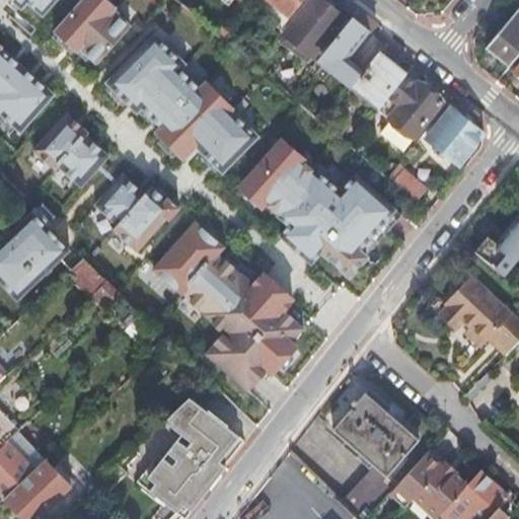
[(15,0),(21,5),(24,0),(28,0),(42,11),(51,0),(15,0)]
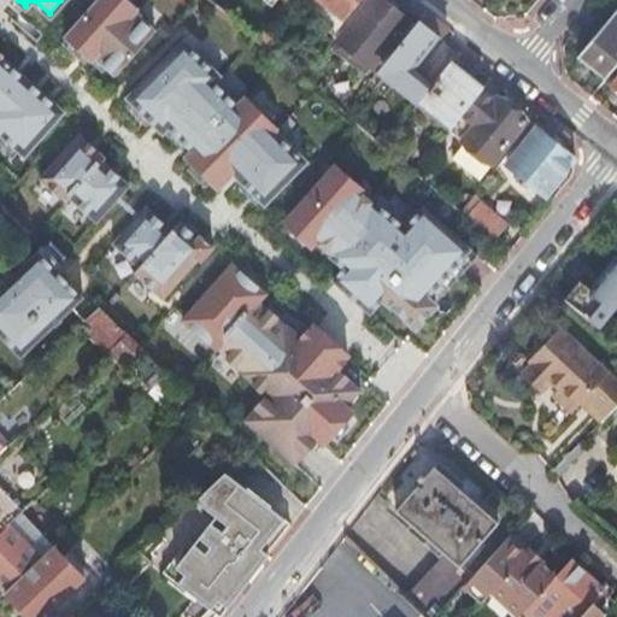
[(140,13),(124,0),(98,0),(65,39),(92,60),(95,56),(117,74),(153,30),(136,17),(140,13)]
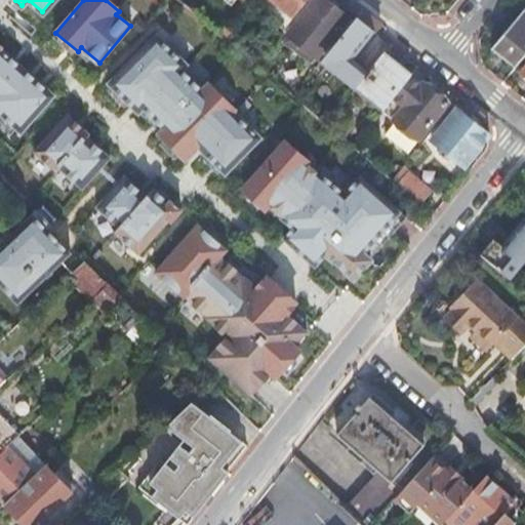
[(309,0),(270,0),(274,3),(267,12),(268,18),(284,32),(294,19),(309,0)]
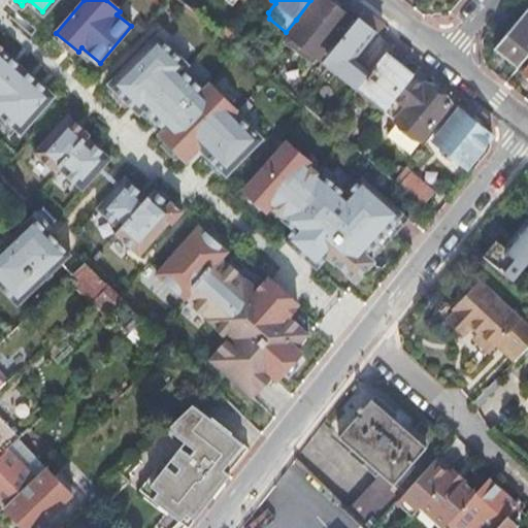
[(323,63),(326,59),(355,24),(325,0),(310,0),(296,20),(286,32),(323,63)]
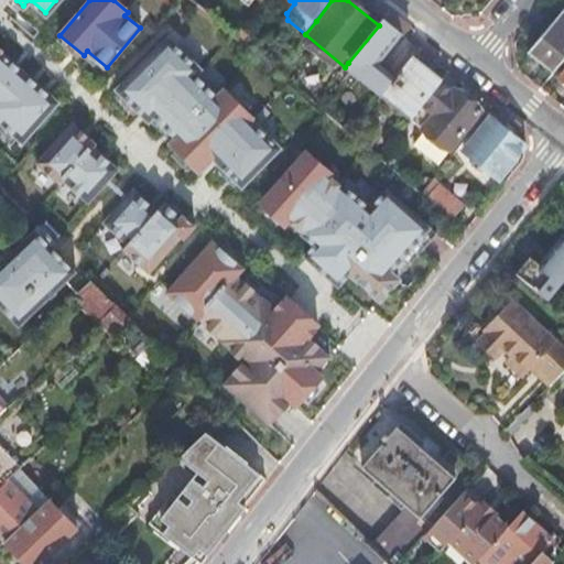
[(563,11),(530,52),(554,73),(563,61),(563,11)]
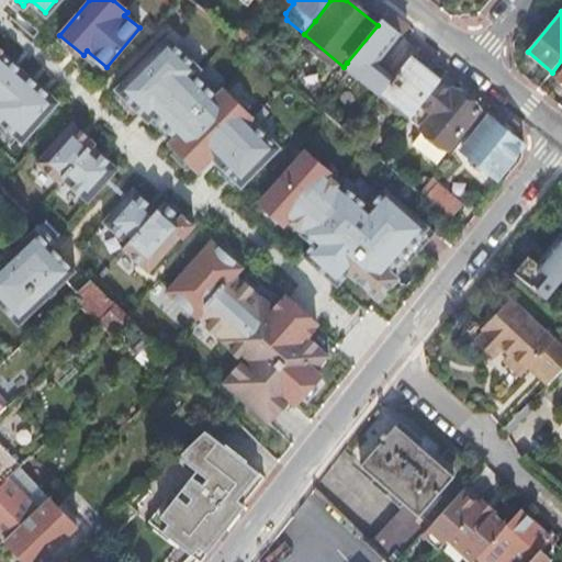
[(380,22),(400,37),(406,29),(386,13),(380,22)]
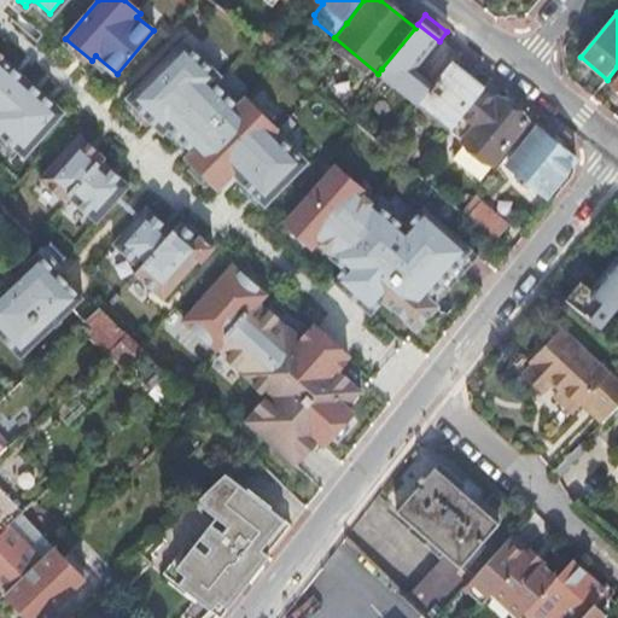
[(413,73),(439,41),(418,24),(415,28),(382,69),(378,74),(415,109),(432,88),(413,73)]
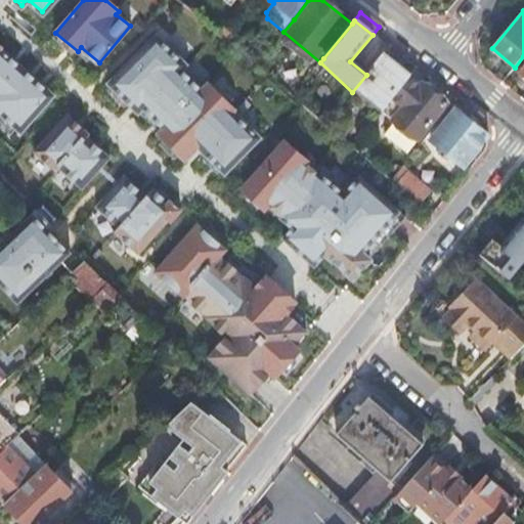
[(180,68),(155,43),(115,86),(137,106),(141,101),(167,126),(159,135),(185,161),(199,146),(223,169),(251,140),(228,120),(236,111),(207,82),(195,93),(175,74),(180,68)]
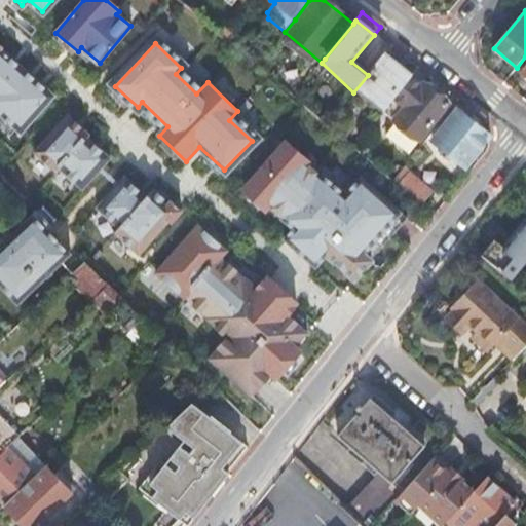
[(0,51),(2,49),(0,46),(0,119),(17,134),(48,97),(0,57),(0,51)]
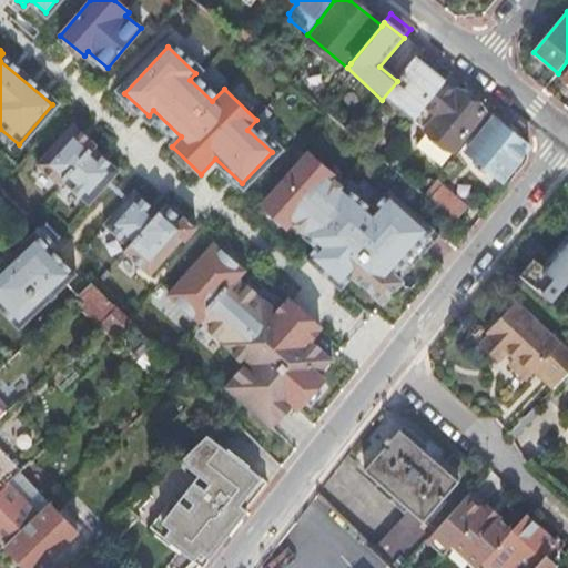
[(382,100),(412,123),(424,110),(445,84),(414,59),(397,81),(382,100)]
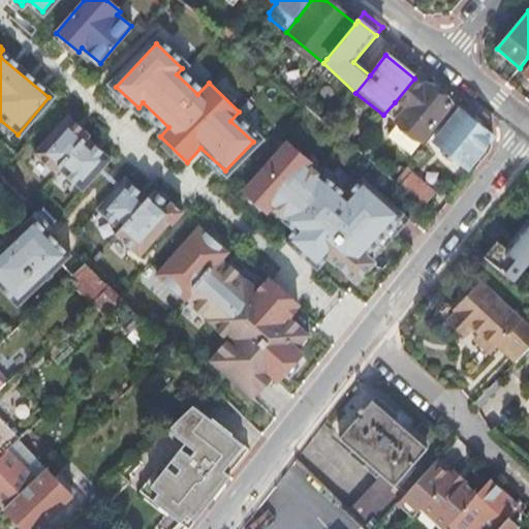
[(450,107),(414,78),(414,79),(395,102),(383,115),(397,126),(419,145),(450,107)]
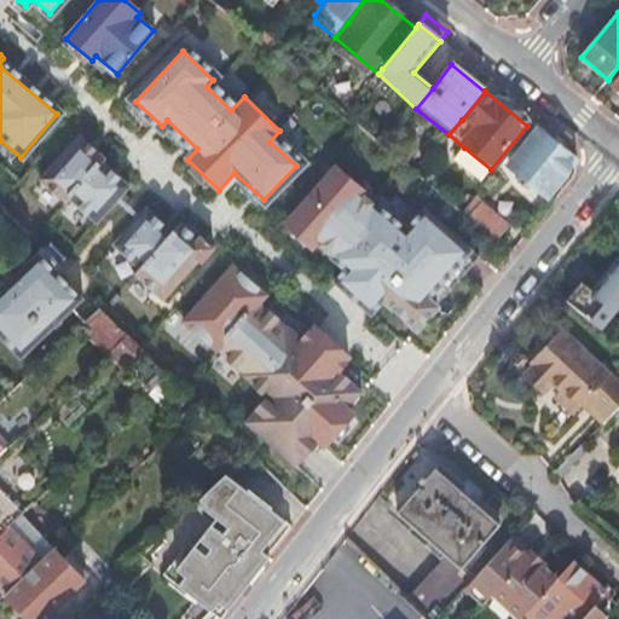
[(576,165),(574,163),(537,132),(508,168),(547,200),(574,166),(576,165)]
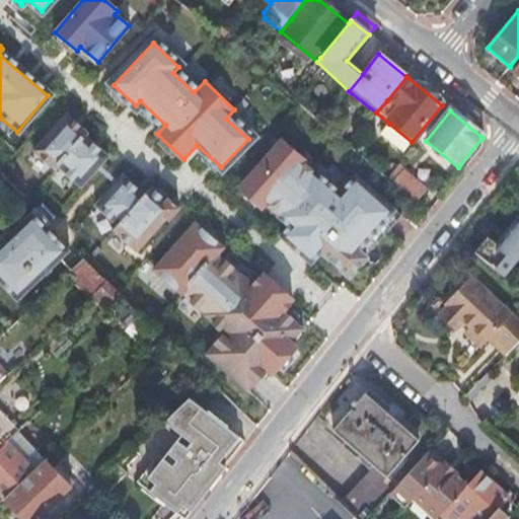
[(88,135),(66,115),(38,146),(81,184),(105,157),(85,139),(88,135)]
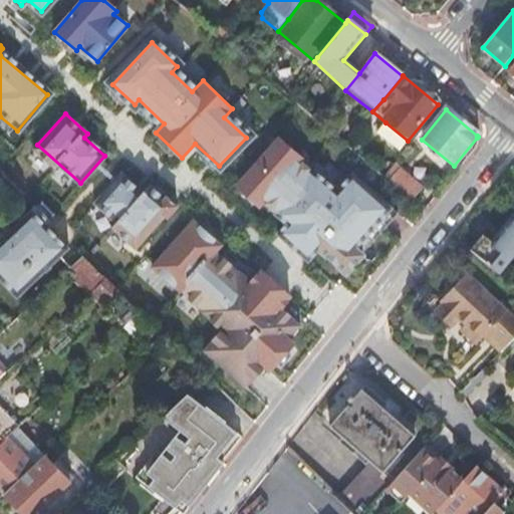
[(408,141),(386,122),(375,135),(398,154),(408,141)]
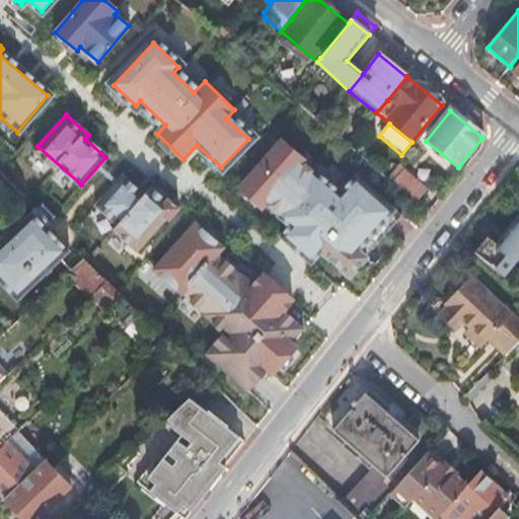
[(293,226),(285,235),(311,256),(317,249),(351,277),(368,255),(358,248),(389,211),(356,183),(343,199),(300,163),(305,157),(280,137),(237,187),(265,210),(269,206),(293,226)]
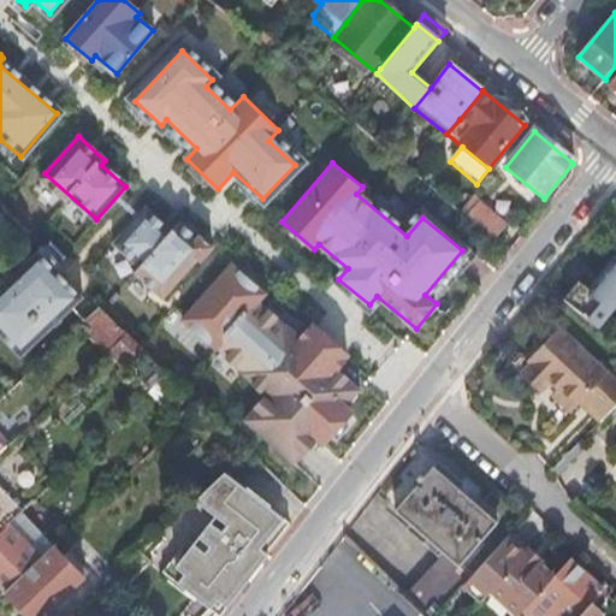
[(461,213),(467,218),(495,242),(507,227),(478,203),(473,200),(461,213)]
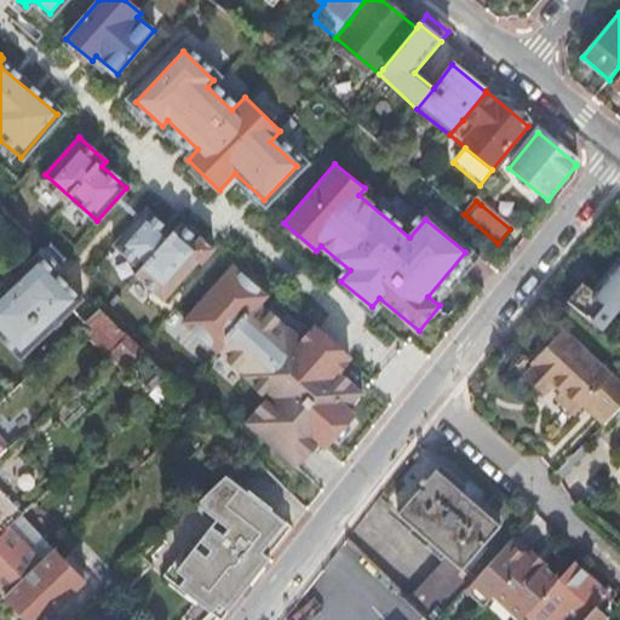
[(177,235),(143,207),(112,245),(142,270),(137,275),(168,300),(212,248),(184,225),(177,235)]
